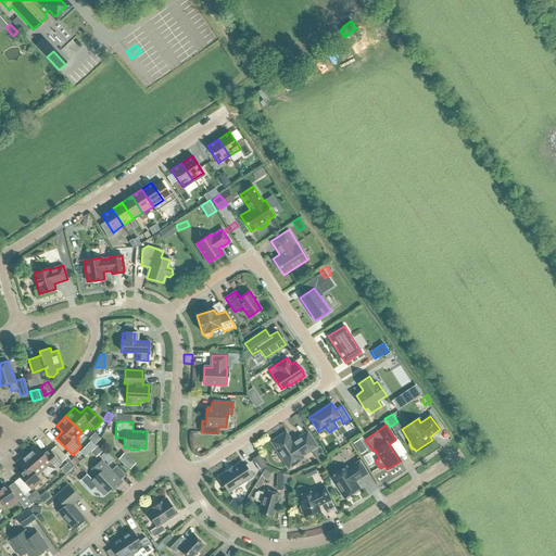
[(100,438),(95,432),(89,438),(96,443),(100,438)]
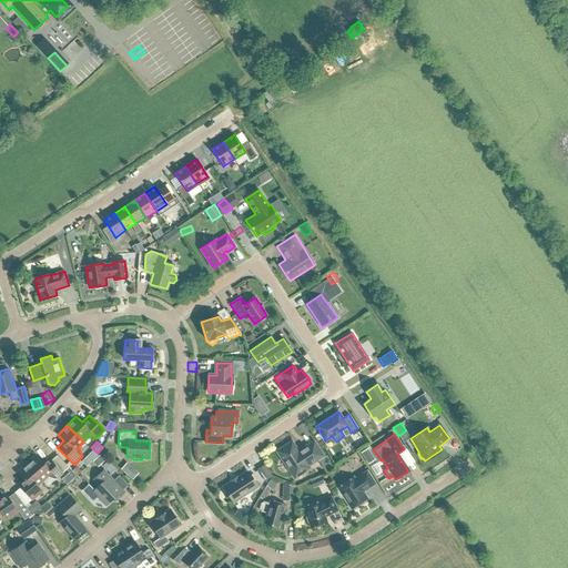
[(291,443),(277,452),(294,477),(308,468),(306,466),(322,456),(313,443),(297,453),(291,443)]
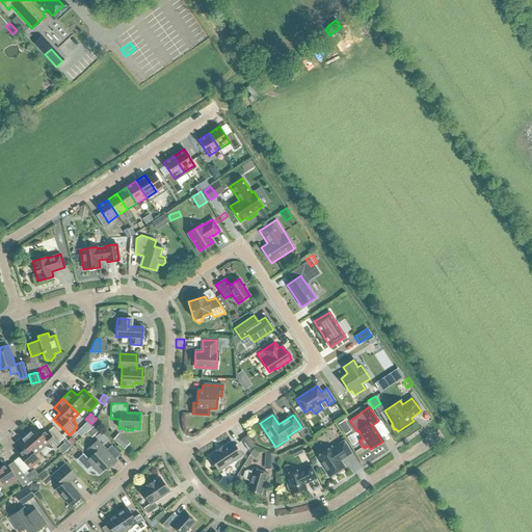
[(351,430),(344,420),(338,424),(344,434),(351,430)]
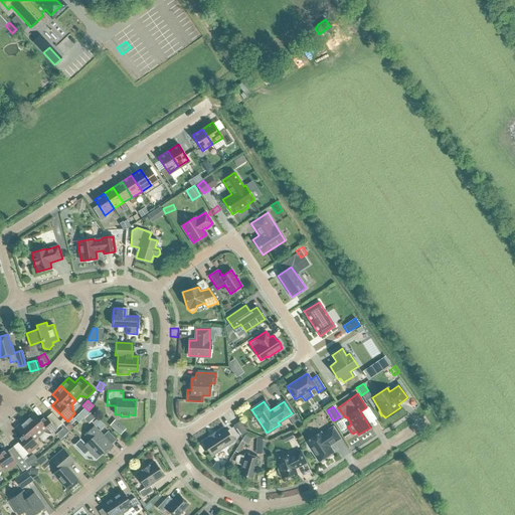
[(78,413),(83,418),(88,413),(83,409),(78,413)]
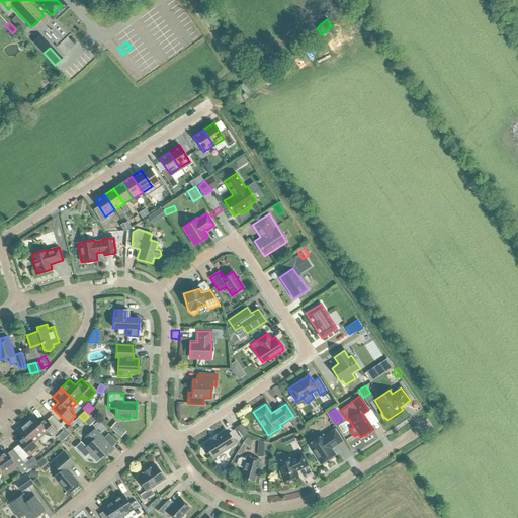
[(33,415),(24,423),(38,438),(42,434),(50,437),(57,431),(47,420),(41,424),(33,415)]
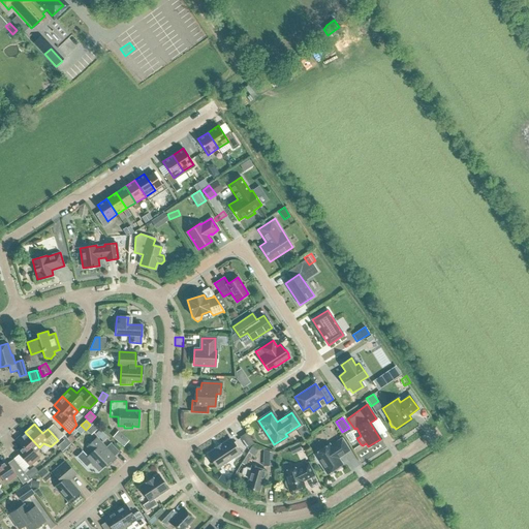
[(97,429),(92,424),(86,430),(91,435),(97,429)]
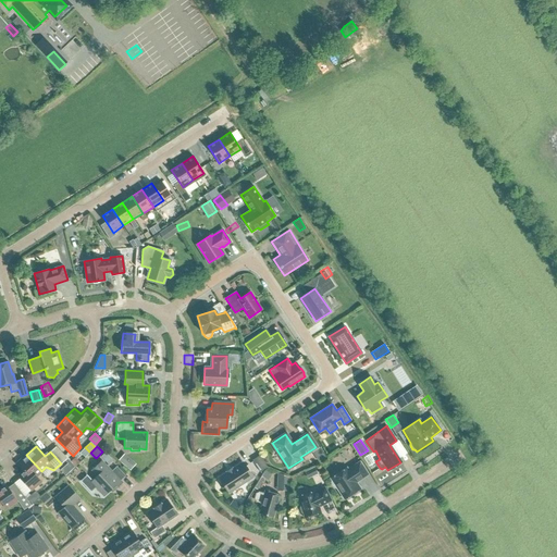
[(26,455),(16,463),(25,473),(20,478),(31,491),(38,484),(36,477),(41,471),(26,455)]
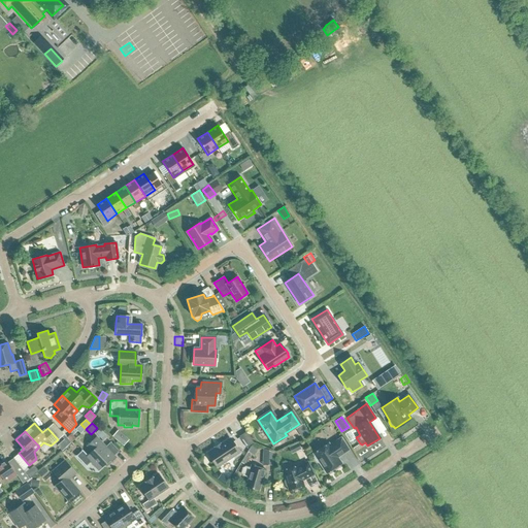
[(253,442),(245,432),(239,436),(245,448),(253,442)]
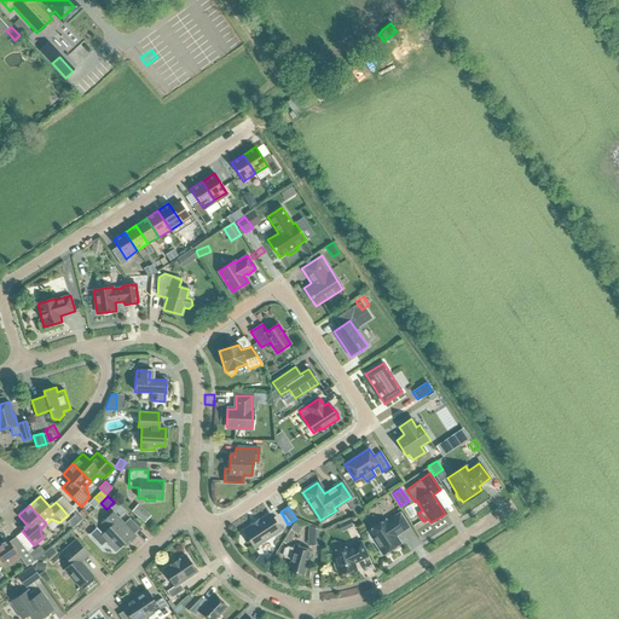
[(77,512),(70,519),(76,525),(84,519),(77,512)]
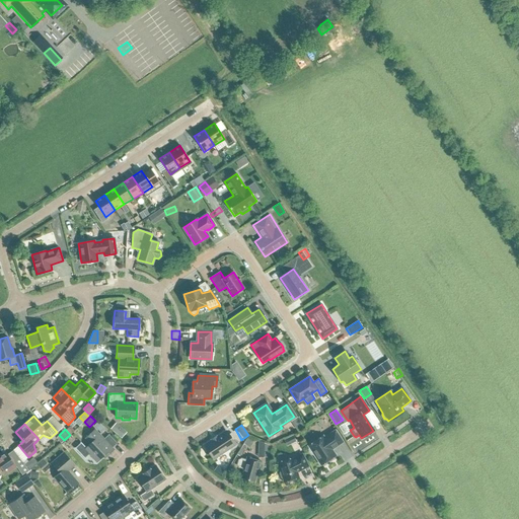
[(84,458),(89,454),(96,462),(104,454),(106,456),(114,449),(112,447),(117,443),(107,434),(103,439),(94,430),(85,438),(90,443),(86,448),(80,442),(73,448),(84,458)]
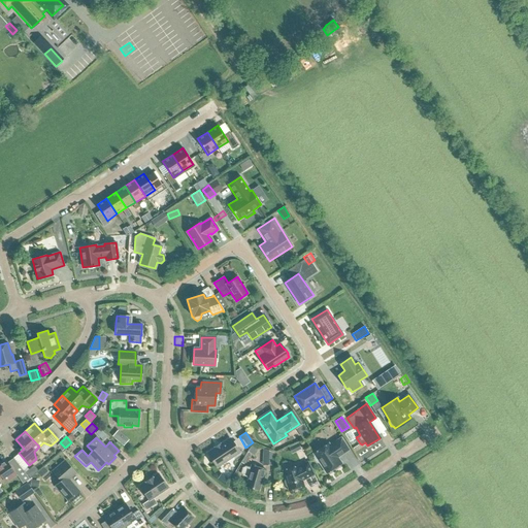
[(349,450),(340,437),(329,446),(328,443),(312,454),(315,456),(314,458),(317,462),(319,463),(326,473),(341,463),(337,457),(349,450)]
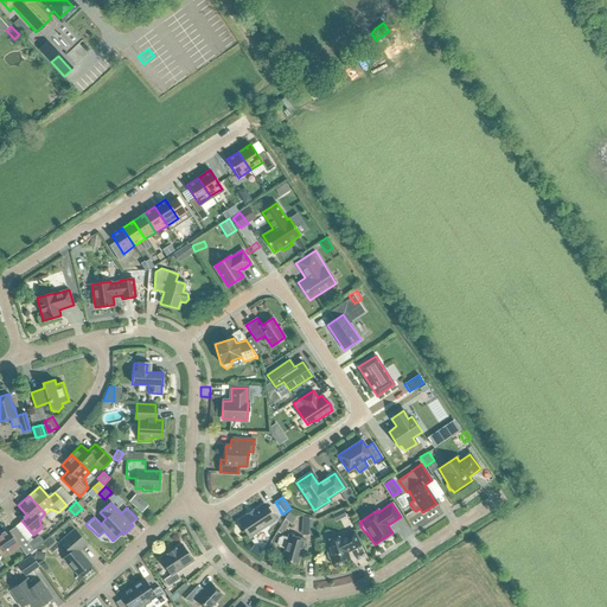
[(275,521),(264,504),(238,521),(249,537),(275,521)]
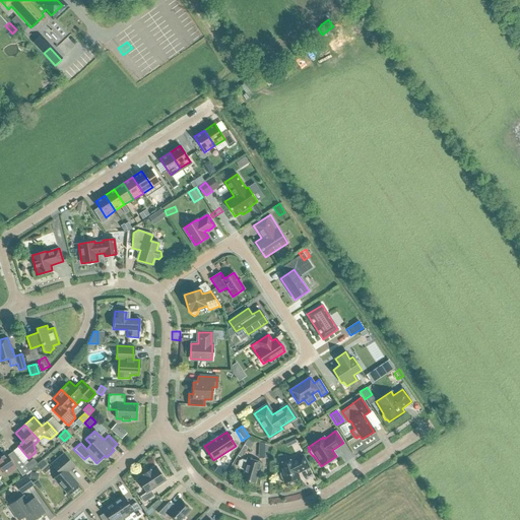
[(248,438),(244,445),(248,447),(249,448),(254,441),(249,438),(248,438)]
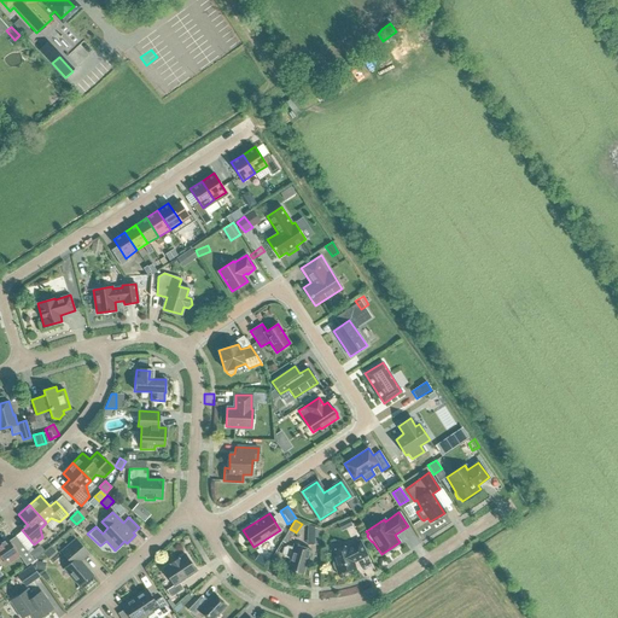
[(307,524),(305,543),(320,544),(320,529),(307,524)]
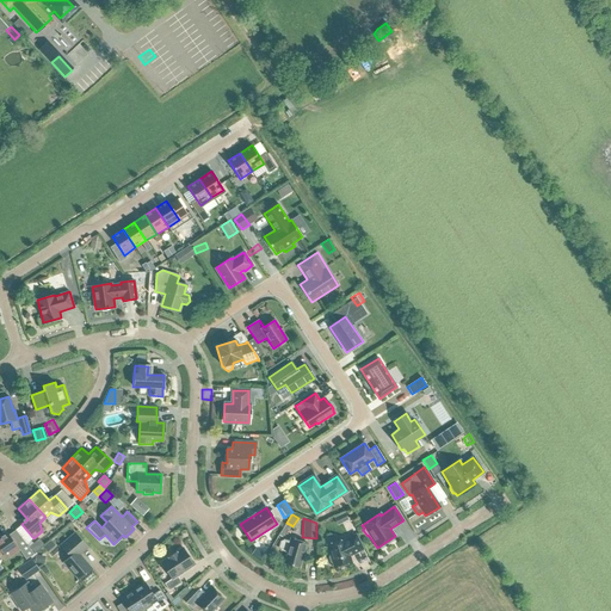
[(11,535),(16,543),(22,538),(17,530),(11,535)]
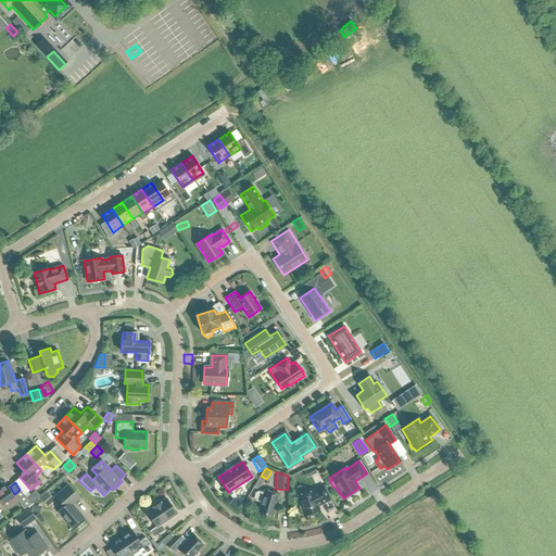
[(79,498),(68,485),(57,495),(65,505),(58,512),(72,527),(83,517),(72,504),(79,498)]
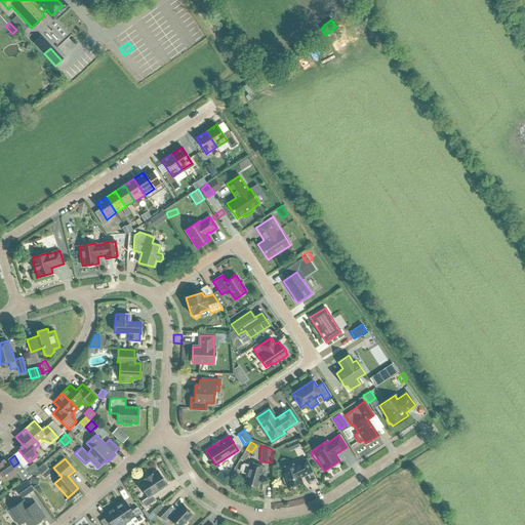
[(0,475),(4,481),(15,472),(7,459),(1,463),(0,461),(0,475)]
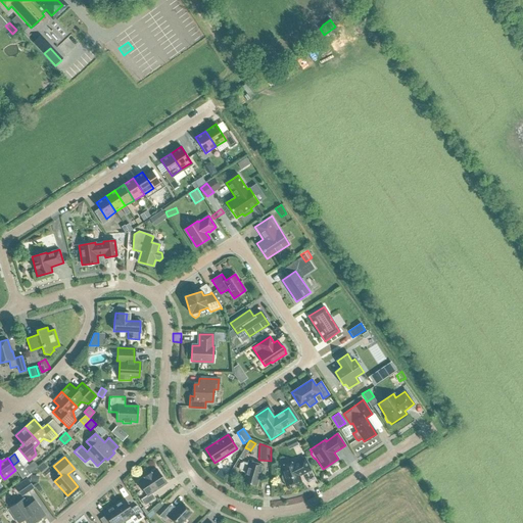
[(311,470),(304,458),(294,463),(294,462),(280,466),(283,475),(281,477),(282,481),(285,482),(286,485),(300,481),(298,476),(299,474),(302,473),(303,474),(311,470)]
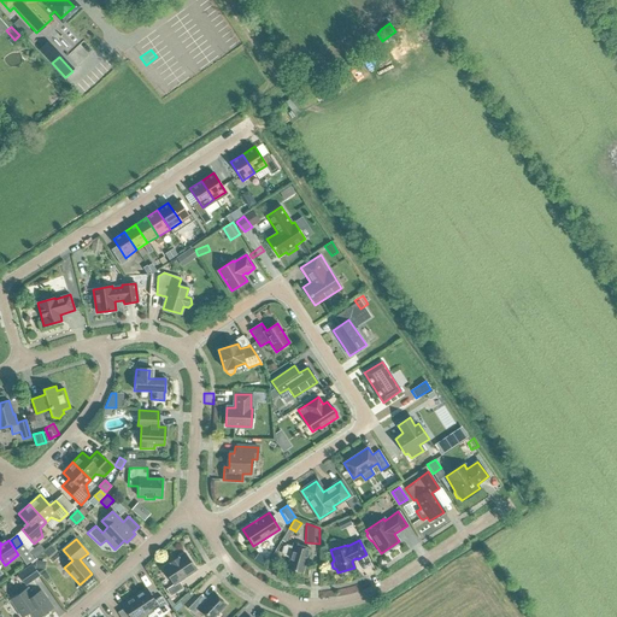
[(293,544),(292,546),(285,545),(281,546),(280,552),(281,556),(289,558),(287,569),(301,573),(305,563),(306,563),(310,548),(293,544)]
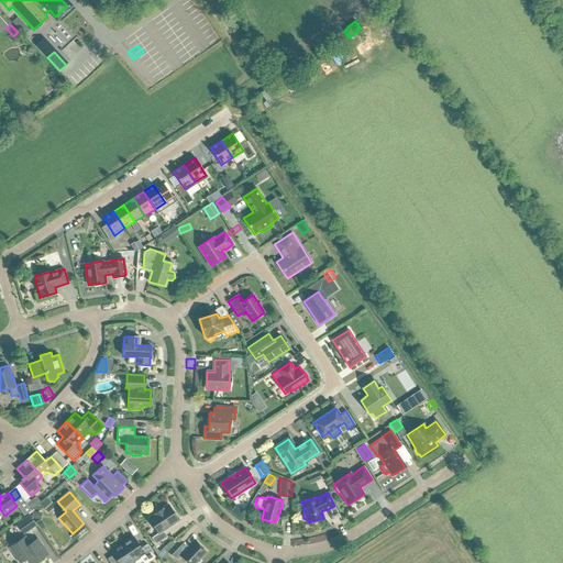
[(33,499),(28,504),(32,509),(37,505),(33,499)]
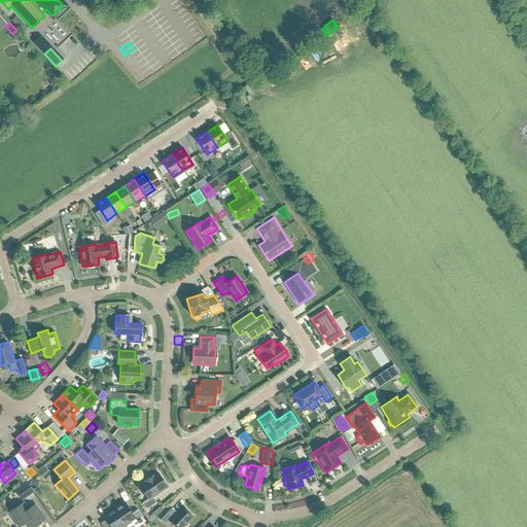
[(157,472),(139,485),(148,499),(142,503),(146,510),(156,502),(152,497),(156,494),(167,487),(157,472)]
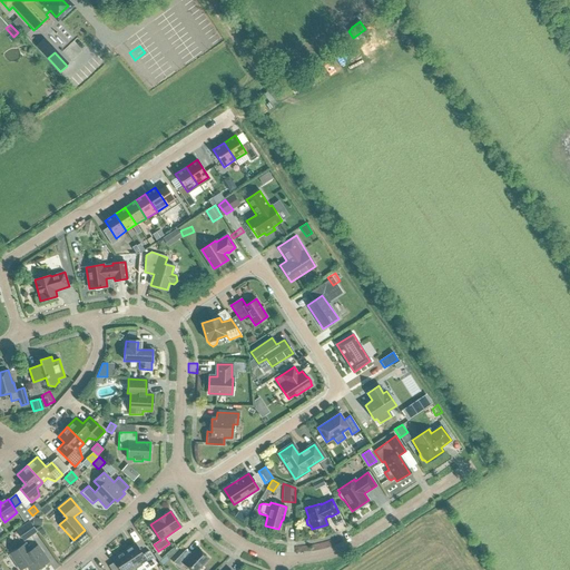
[(16,530),(23,541),(36,532),(28,521),(16,530)]
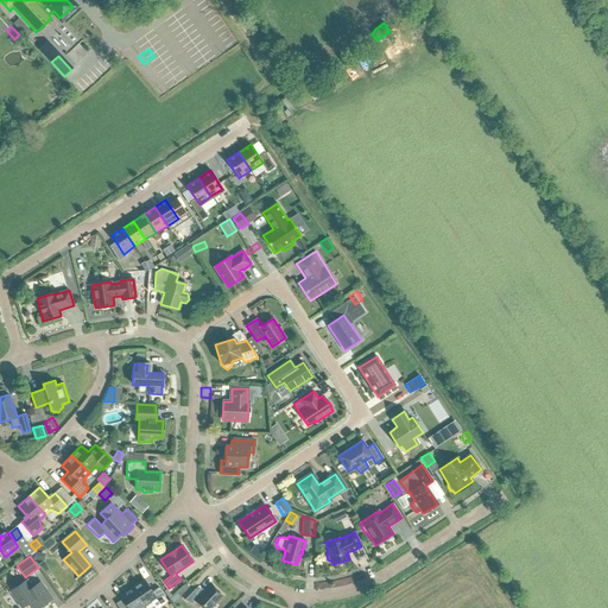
[(37,607),(51,599),(40,582),(32,588),(27,580),(11,591),(21,607),(30,602),(33,607),(37,607)]
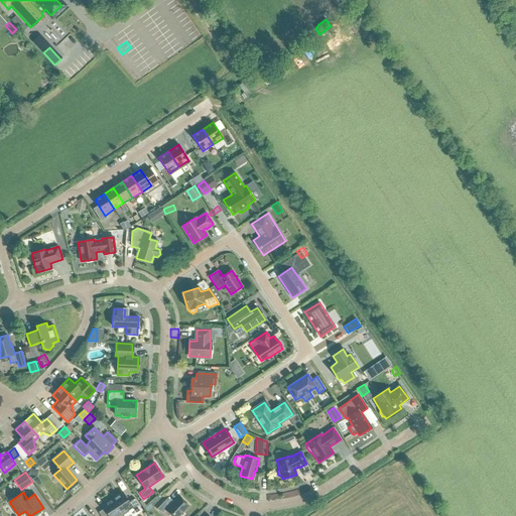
[(133,515),(142,510),(135,499),(129,502),(122,492),(112,498),(122,514),(128,510),(131,515),(133,515)]
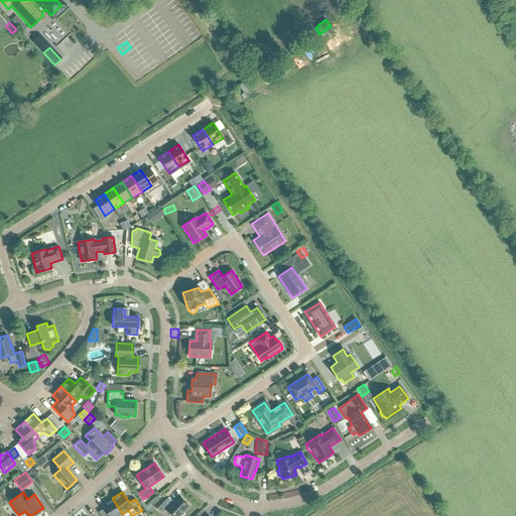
[(171,515),(178,515),(188,505),(179,496),(172,502),(167,498),(157,509),(162,514),(165,510),(171,515)]
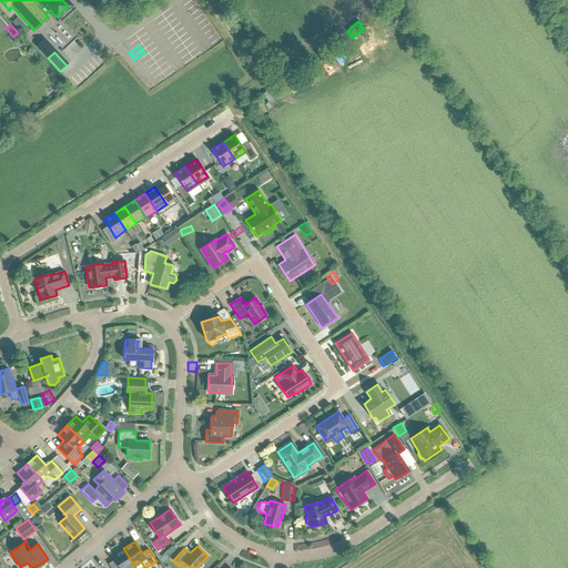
[(131,567),(134,566),(123,548),(112,556),(120,567),(118,567),(131,567)]
